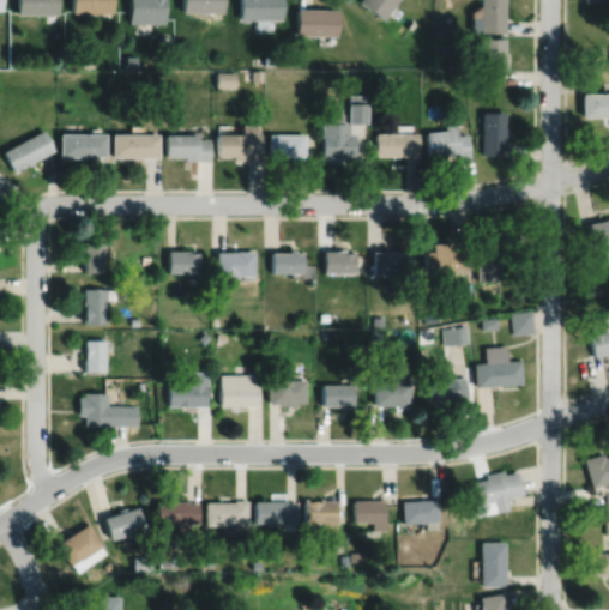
[(20,0),(20,14),(61,14),(61,0),(20,0)]
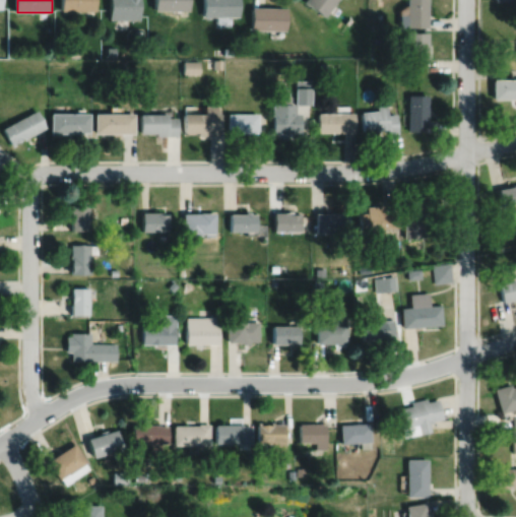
[(63,0),(63,11),(98,11),(98,0),(63,0)]
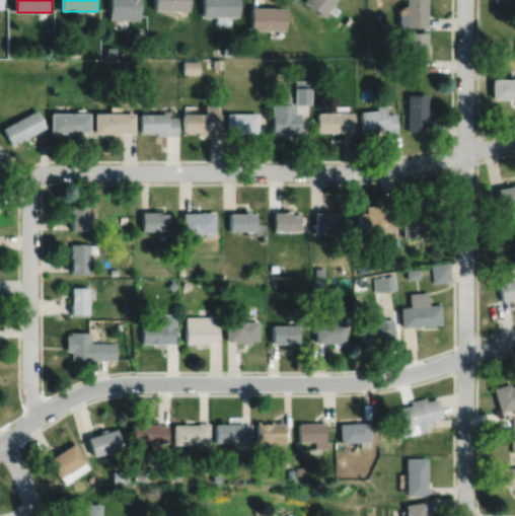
[(112,0),(112,19),(143,20),(143,0),(112,0)]
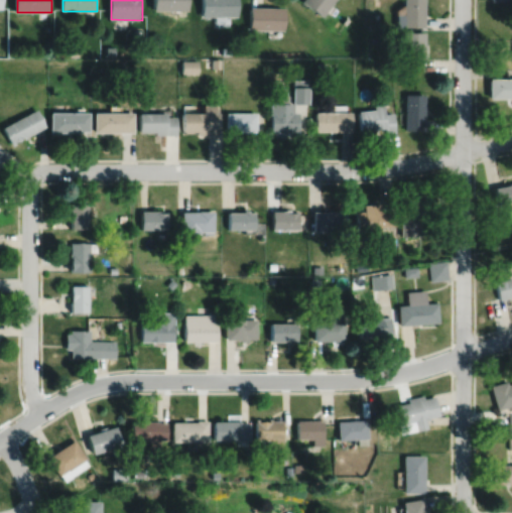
[(156,0),(156,10),(190,10),(190,0),(156,0)]
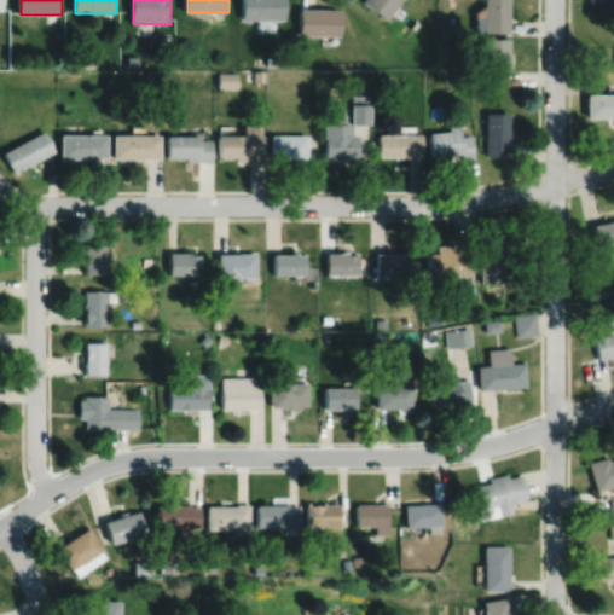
[(244,0),(244,21),(288,21),(288,0),(244,0)]
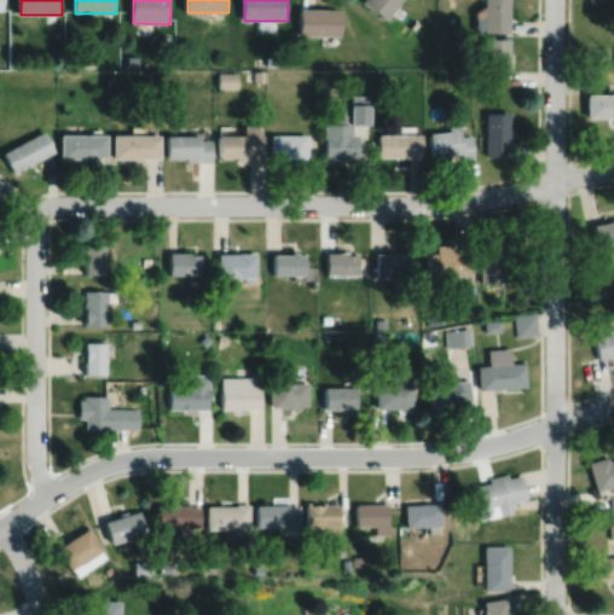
[(368,0),(366,4),(391,21),(406,0),(368,0)]
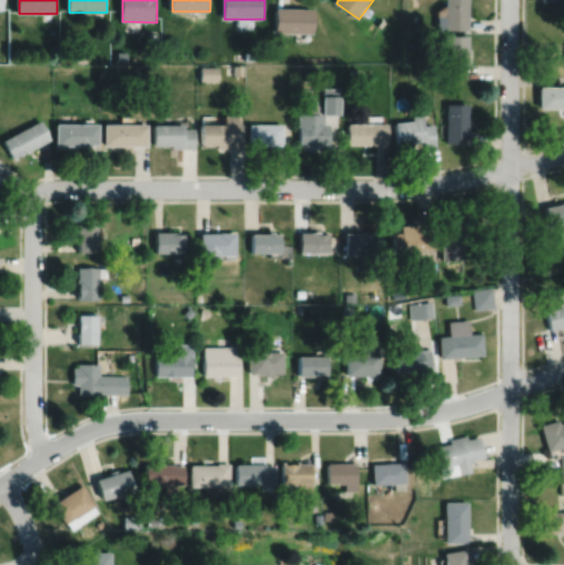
[(449,0),(449,16),(442,16),(442,30),(472,30),(472,0),(449,0)]
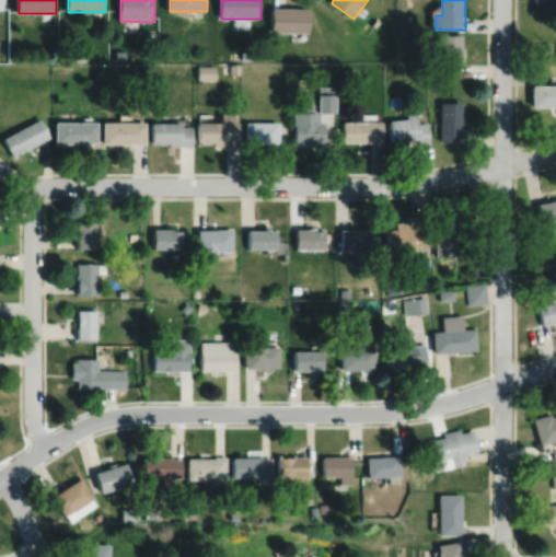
[(275,7),(274,33),(311,34),(312,9),(275,7)]
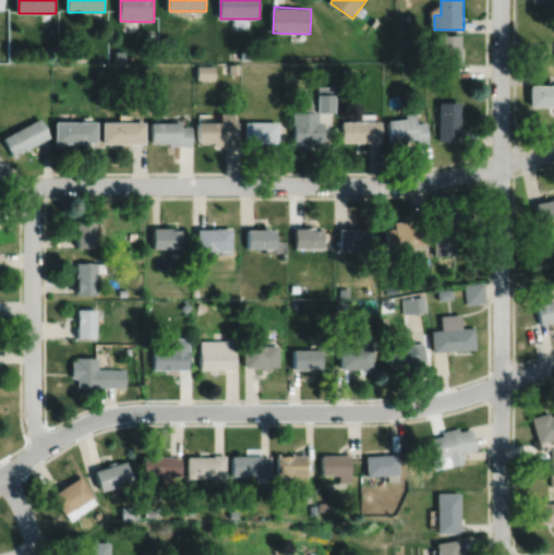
[(442,35),(441,74),(460,74),(460,65),(464,65),(464,35),(442,35)]
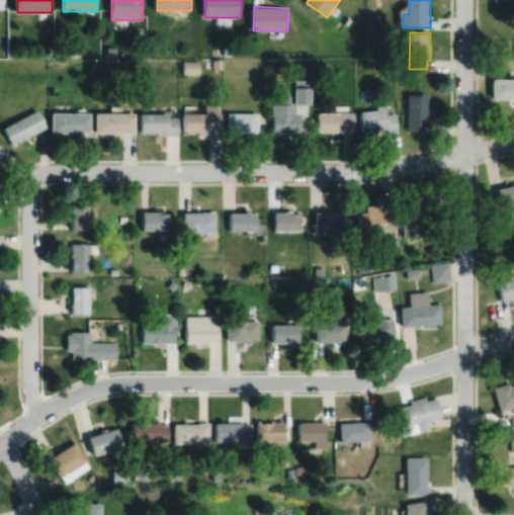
[(375,37),(375,46),(383,46),(383,37),(375,37)]
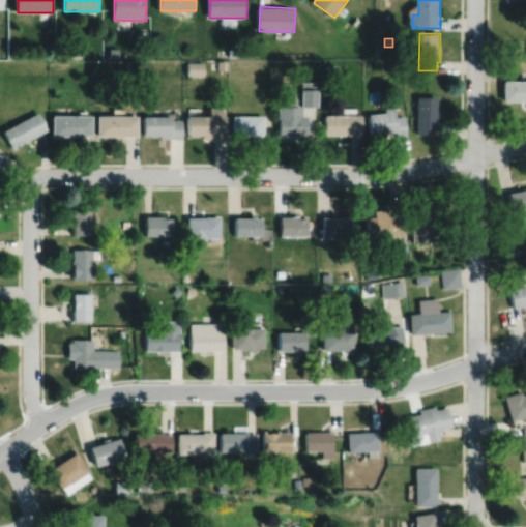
[(111,49),(111,58),(120,58),(120,50),(111,49)]
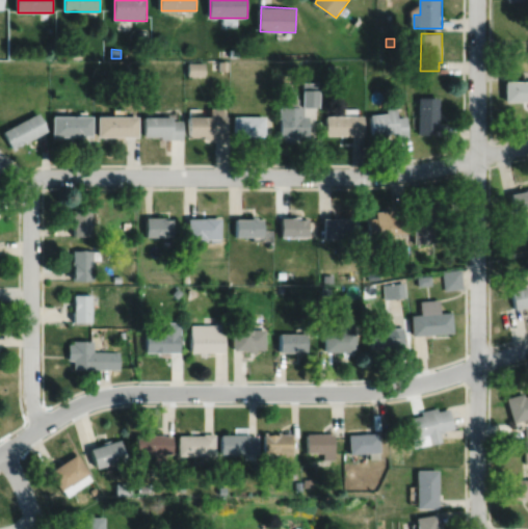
[(231,50),(231,57),(240,58),(240,50),(231,50)]
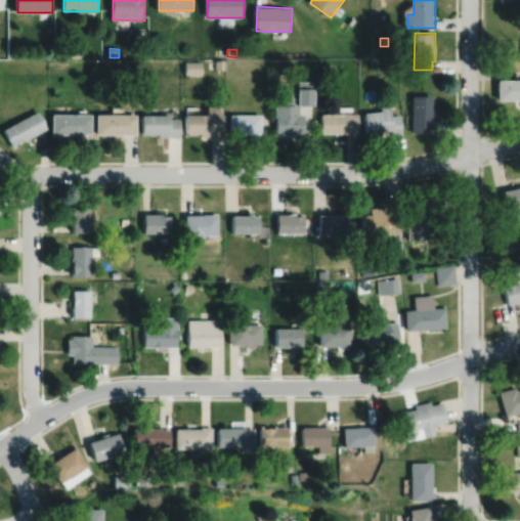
[(218,61),(218,71),(226,71),(226,61),(218,61)]
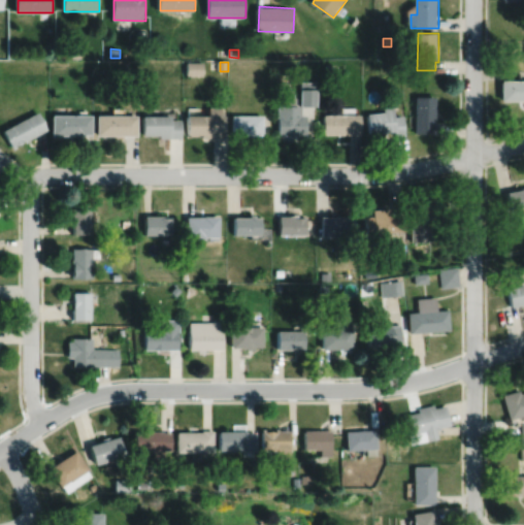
[(189,63),(189,75),(205,76),(205,63),(189,63)]
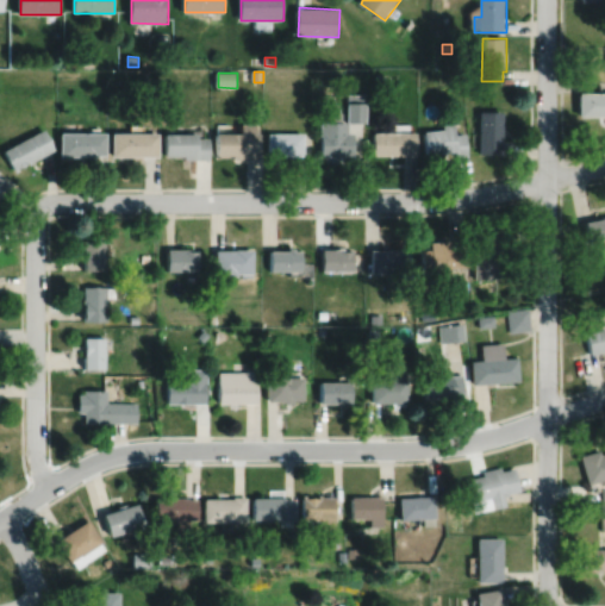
[(604,93),(580,93),(580,117),(604,117),(604,93)]
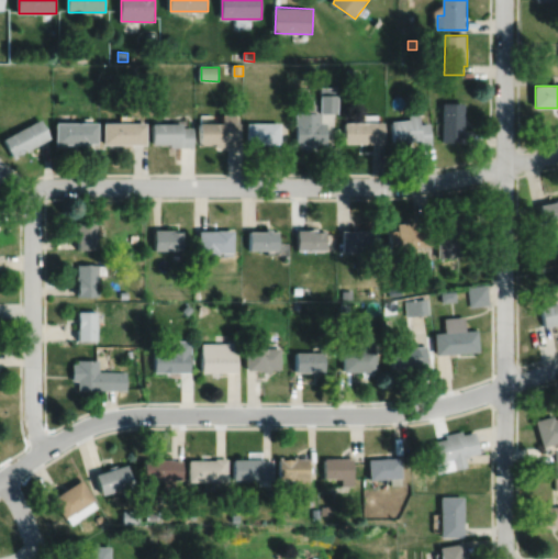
[(321,113),(321,88),(338,88),(338,96),(338,114),(322,114),(322,113),(321,113)]
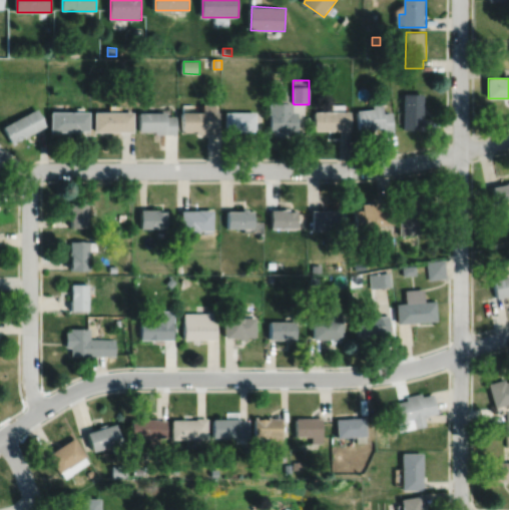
[(407,94),(406,131),(433,131),(433,120),(426,120),(426,94),(407,94)]
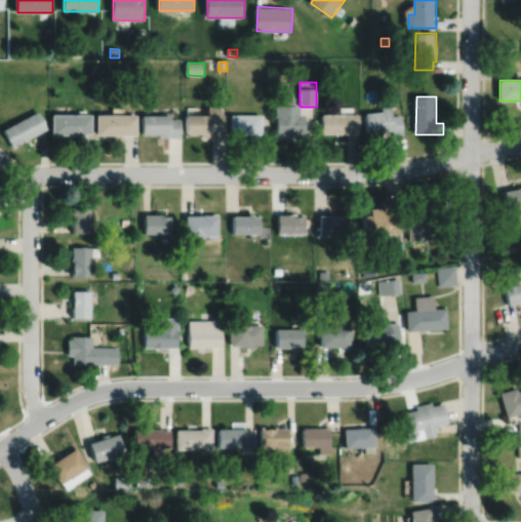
[(277,106),(277,134),(306,134),(306,115),(301,115),(301,107),(301,106),(299,106),(277,106)]
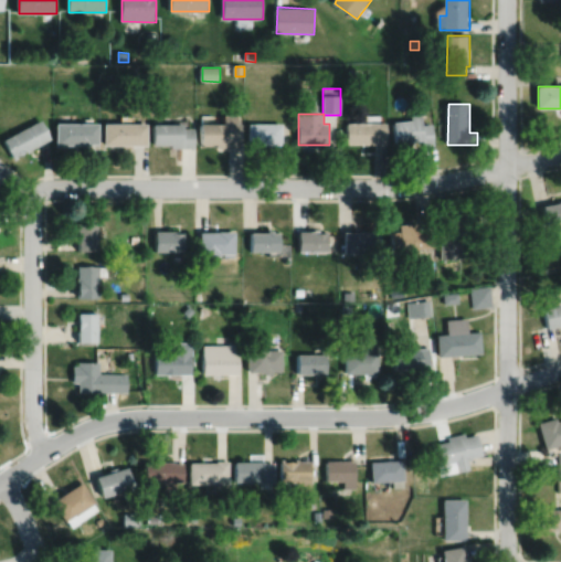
[(395,123),(398,144),(425,141),(425,146),(436,145),(435,125),(425,126),(424,114),(413,115),(413,122),(395,123)]
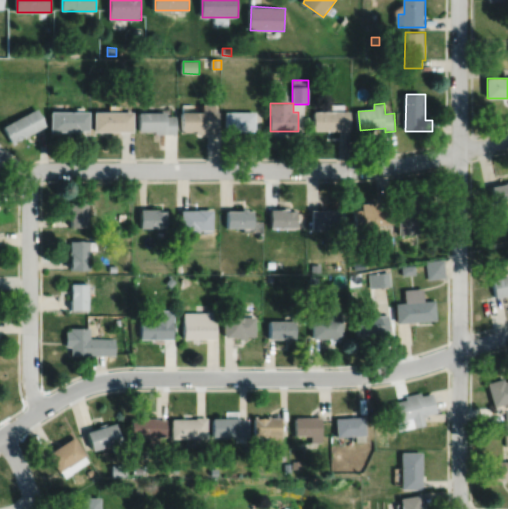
[(184,112),(184,131),(198,131),(198,134),(220,134),(220,113),(217,113),(217,104),(205,104),(205,112),(184,112)]
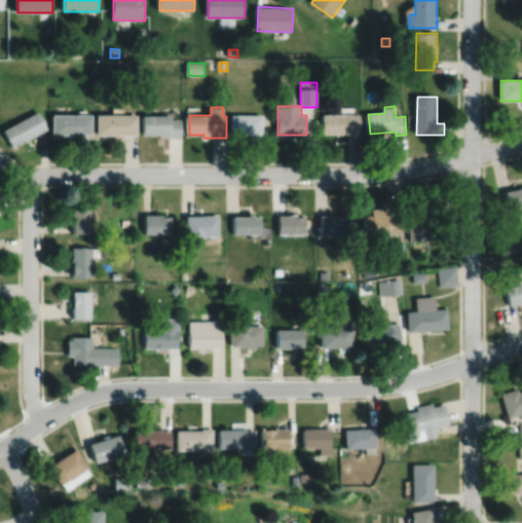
[(4,131),(14,149),(17,147),(16,146),(26,141),(27,143),(33,139),(32,138),(48,129),(39,112),(4,131)]
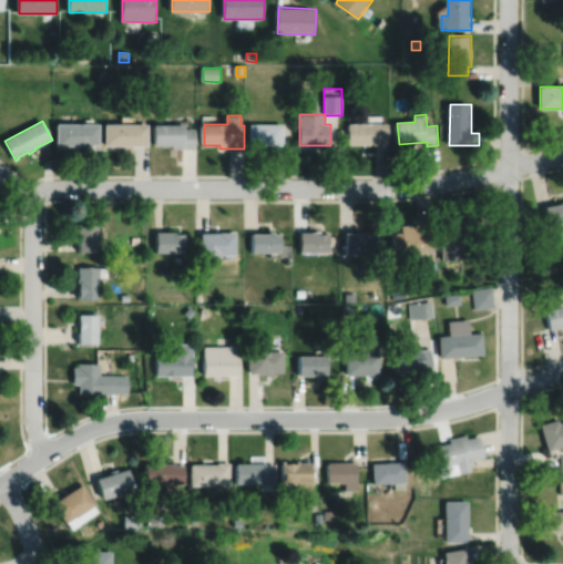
[(57,124),(57,146),(91,146),(91,145),(100,145),(100,124),(57,124)]
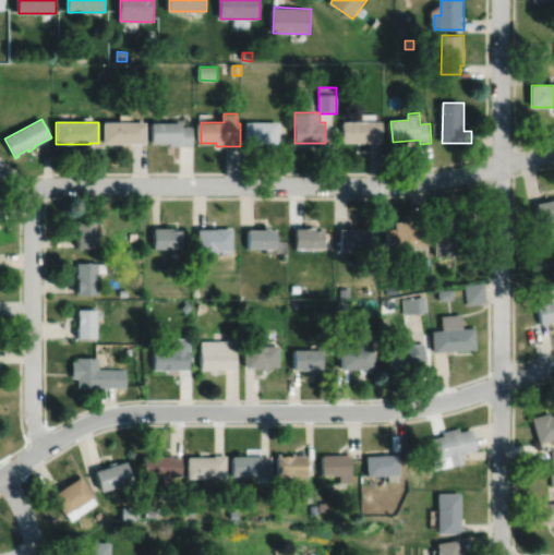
[(104,122),(104,144),(147,144),(147,122),(104,122)]
